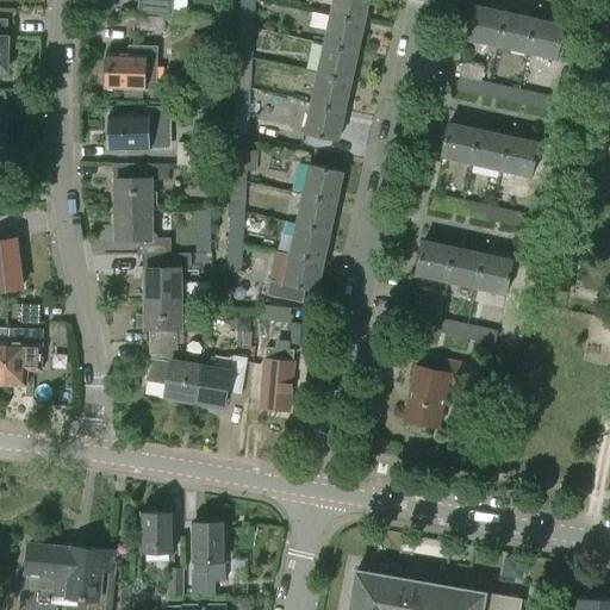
[(138,0),(137,12),(168,14),(169,0),(138,0)]
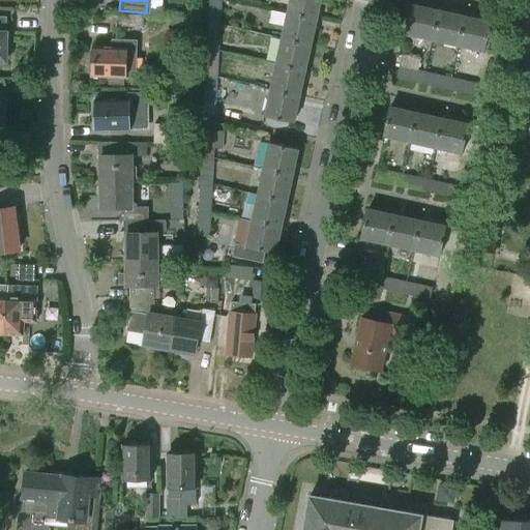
[(208,0),(207,24),(221,24),(222,0),(208,0)]
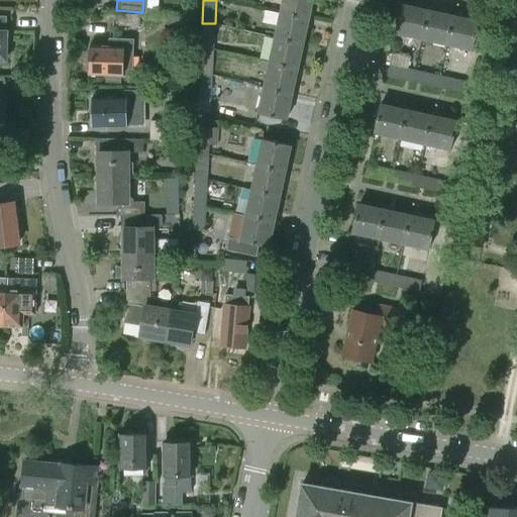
[(282,0),(280,11),(307,17),(310,0),(282,0)]
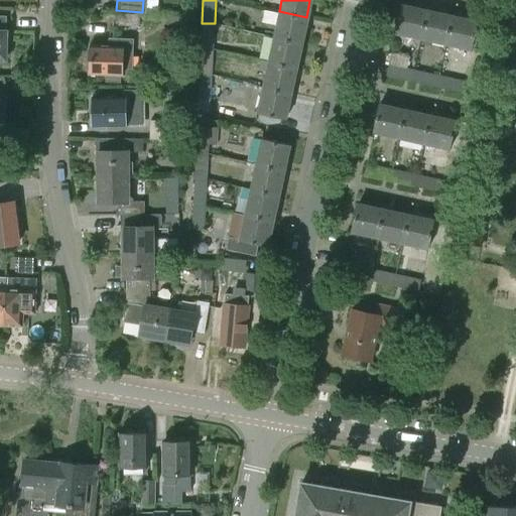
[(395,33),(420,38),(426,10),(401,5),(395,33)]
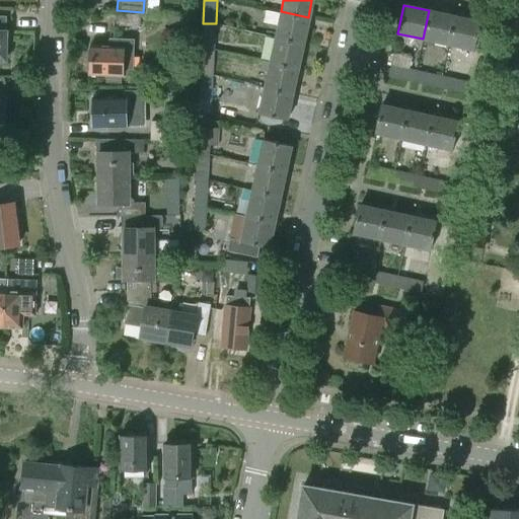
[(423,39),(449,45),(455,16),(429,10),(423,39)]
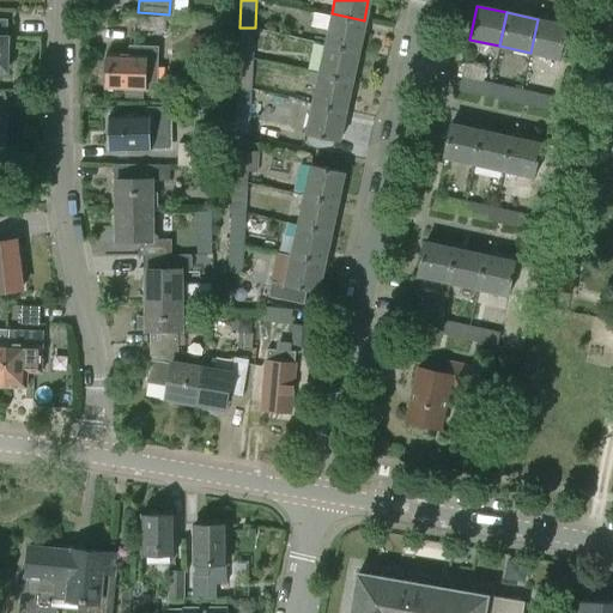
[(332,13),(325,43),(357,50),(364,20),(332,13)]
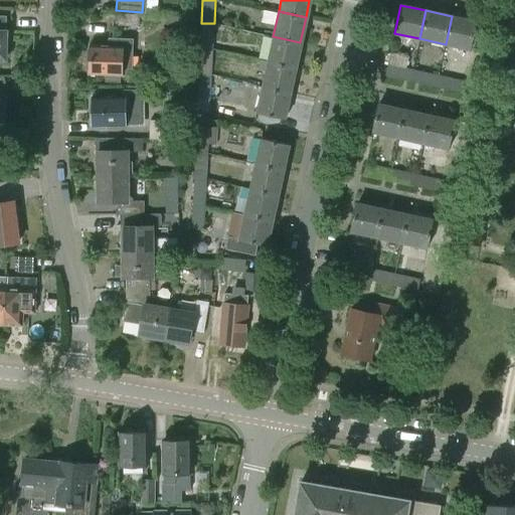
[(112,13),(112,26),(139,26),(139,15),(112,13)]
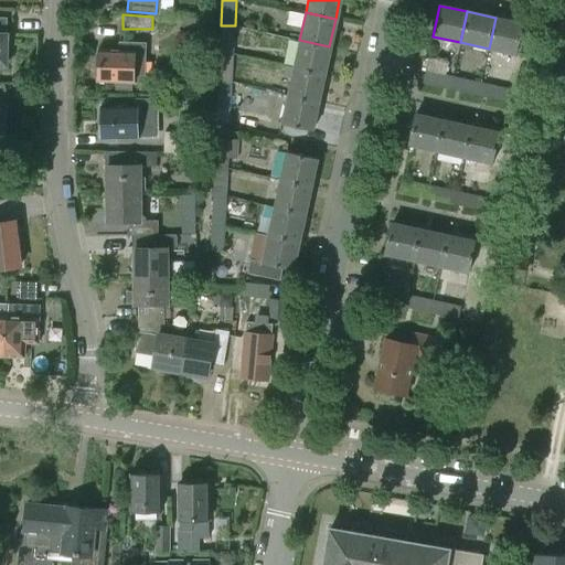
[(496,18),(489,49),(516,54),(523,23),(496,18)]
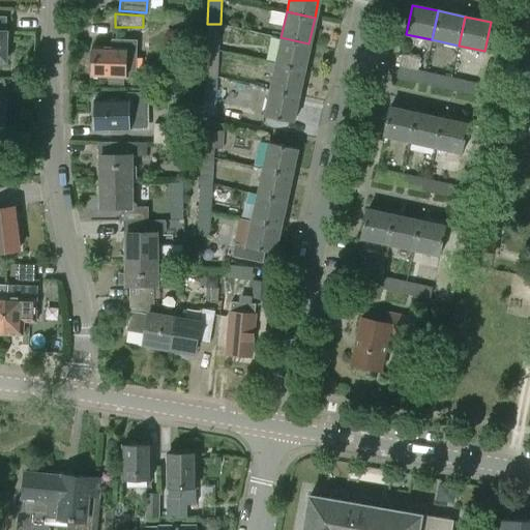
[(207,24),(206,50),(218,51),(221,24),(207,24)]
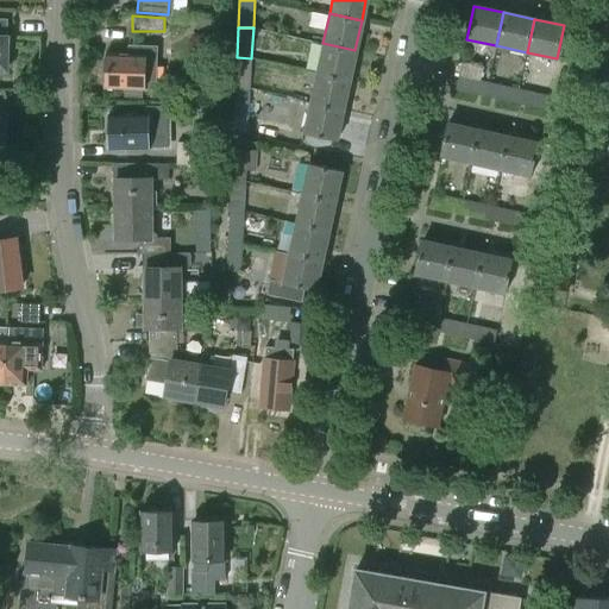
[(322,43),(315,74),(347,81),(355,50),(322,43)]
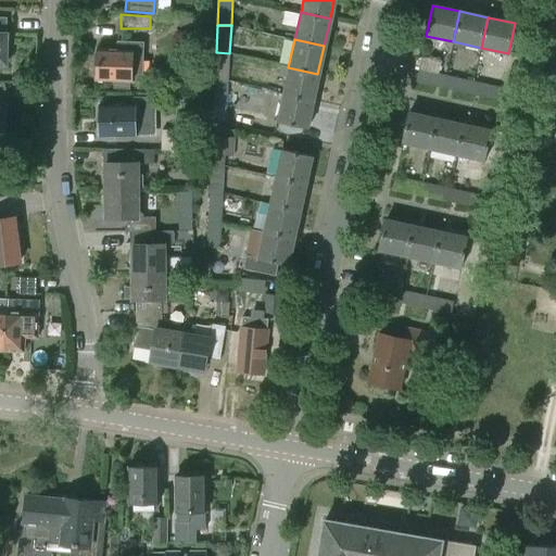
[(112,88),(128,89),(128,80),(130,80),(130,74),(136,75),(137,58),(130,58),(131,52),(98,50),(97,64),(93,64),(93,76),(97,76),(96,79),(113,80),(112,88)]
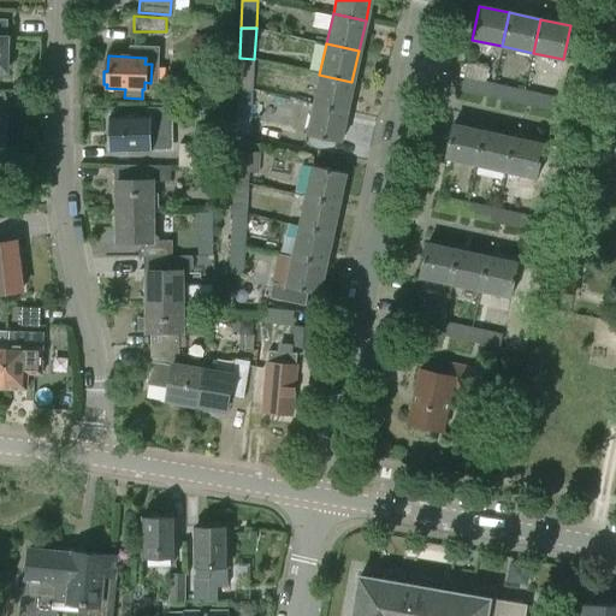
[(240,58),(238,89),(253,89),(254,59),(240,58)]
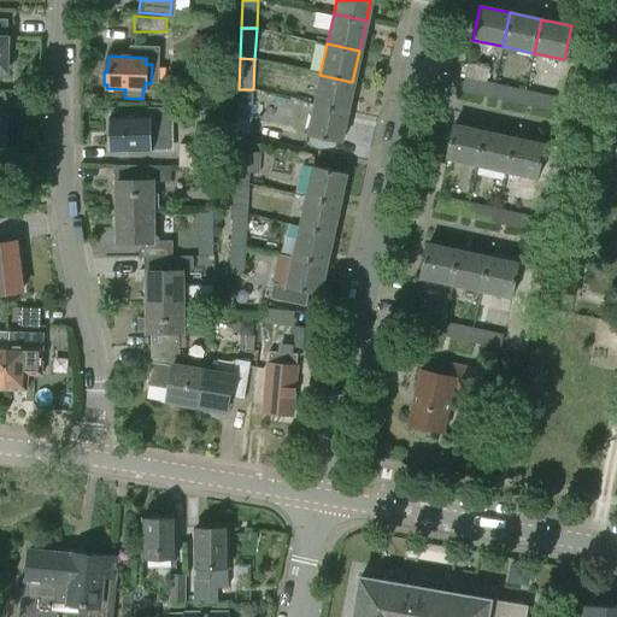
[(465,77),(486,82),(488,69),(468,64),(465,77)]
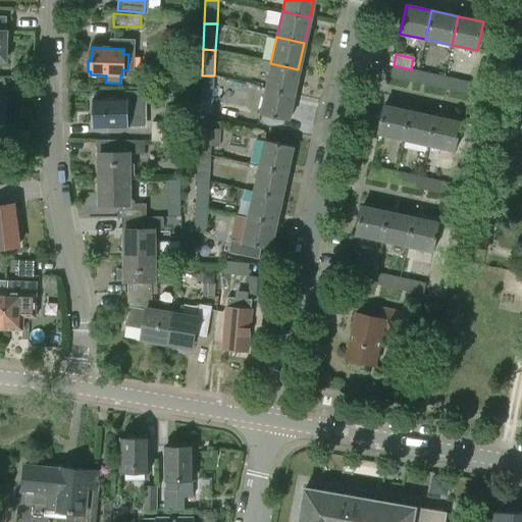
[(270,63),(265,89),(293,95),(298,69),(270,63)]
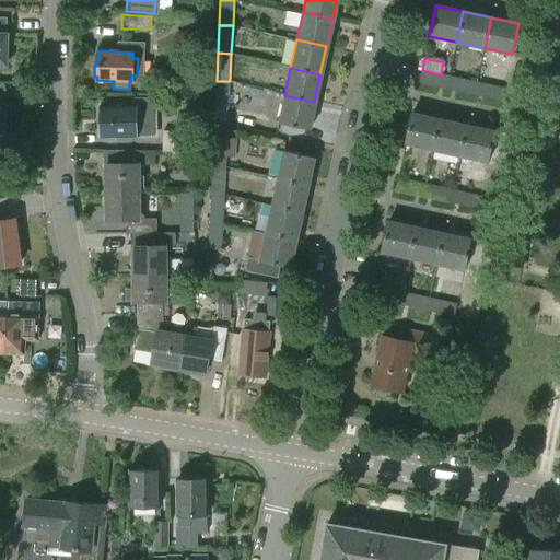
[(419,82),(446,89),(450,77),(441,74),(422,70),(419,82)]
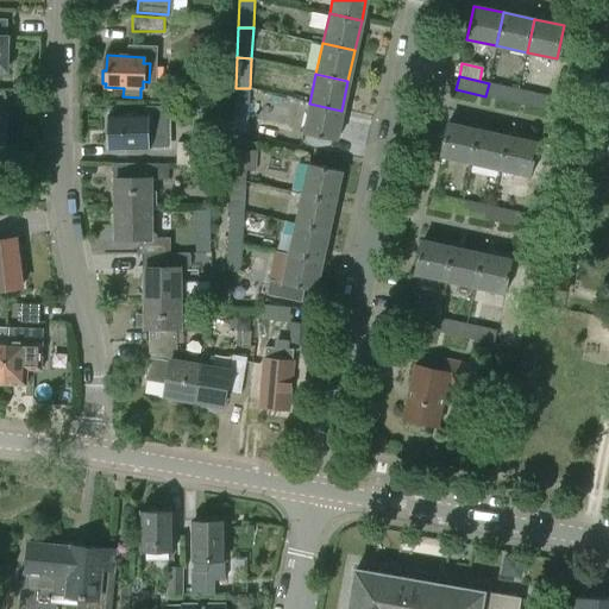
[(485,96),(515,102),(519,89),(489,83),(485,96)]
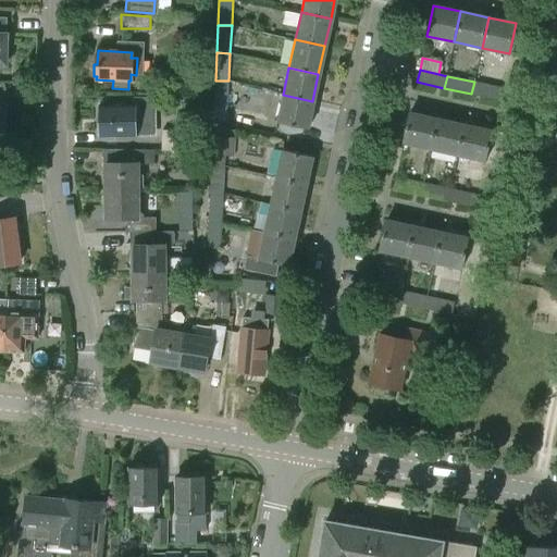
[(229,81),(215,81),(213,109),(227,109),(229,81)]
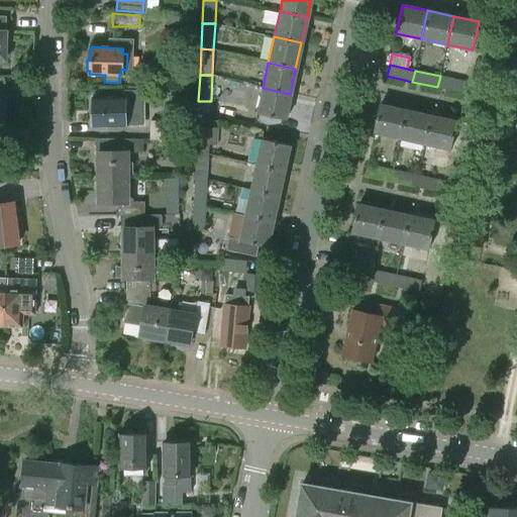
[(440,76),(437,87),(462,93),(464,82),(440,76)]
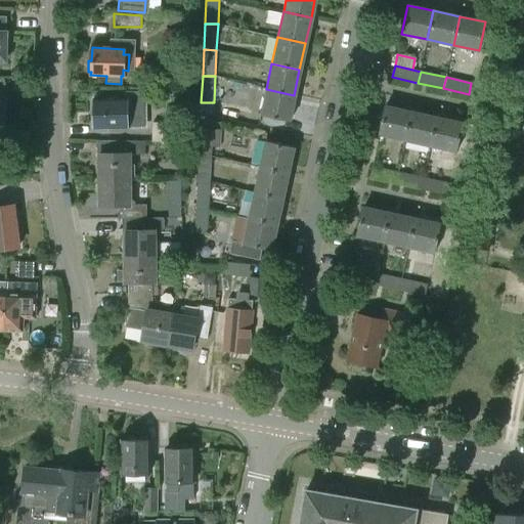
[(294,95),(266,89),(260,115),(288,121),(294,95)]
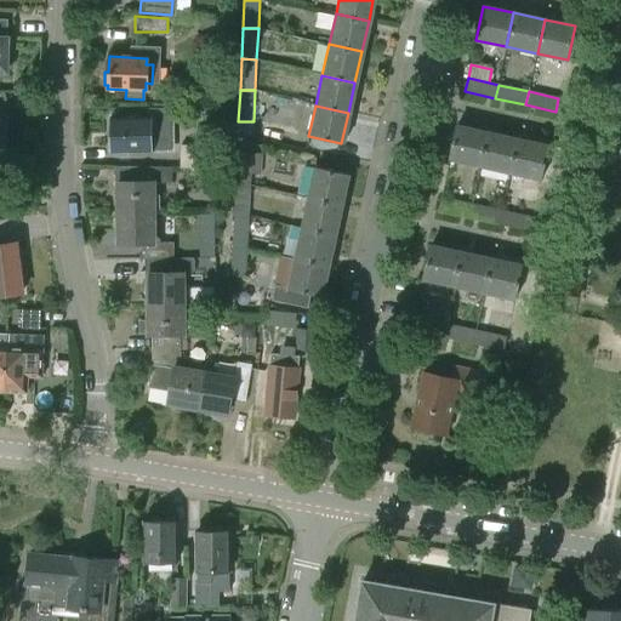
[(151,152),(151,151),(171,151),(171,137),(171,109),(149,108),(149,117),(110,118),(112,153),(114,153),(114,157),(126,155),(126,152),(151,152)]
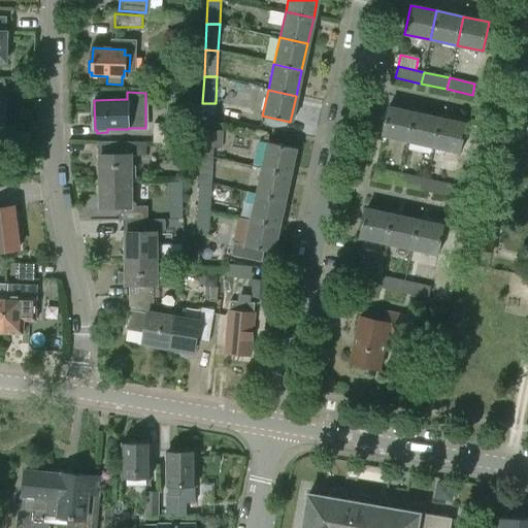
[(383,136),(408,141),(415,112),(389,106),(383,136)]
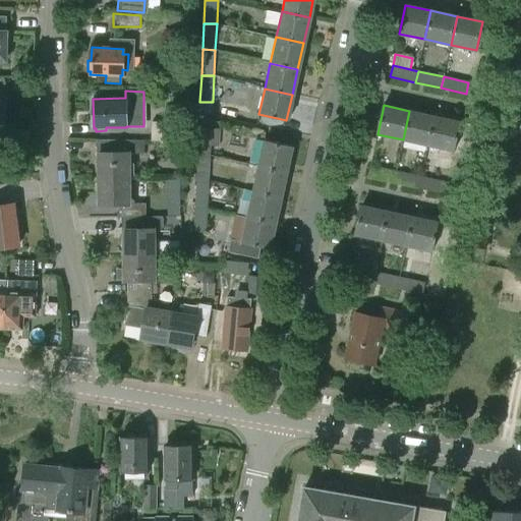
[(403,139),(428,146),(435,116),(409,111),(403,139)]
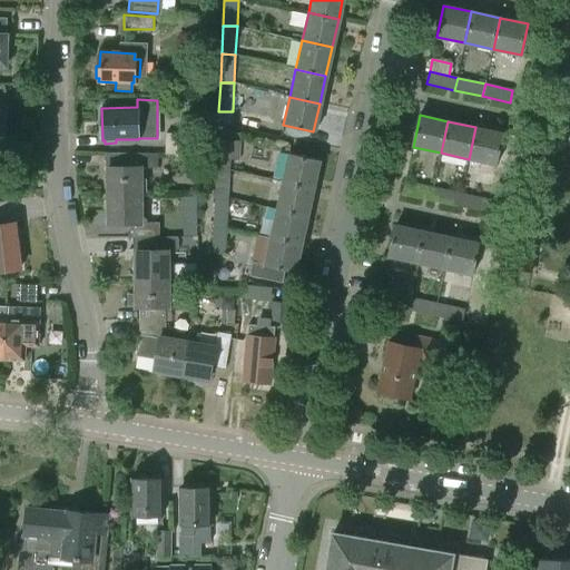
[(475,127),(469,159),(497,165),(503,134),(475,127)]
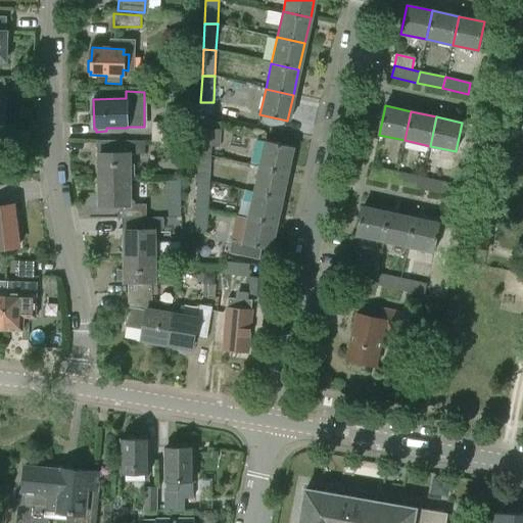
[(151,141),(177,143),(178,123),(152,122),(151,141)]
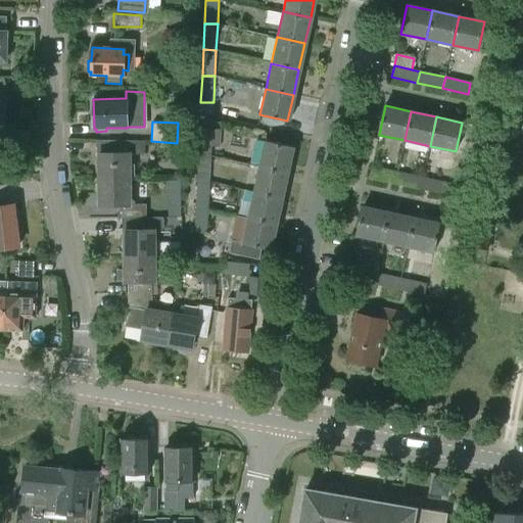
[(199,129),(198,155),(210,155),(211,147),(220,147),(220,130),(199,129)]
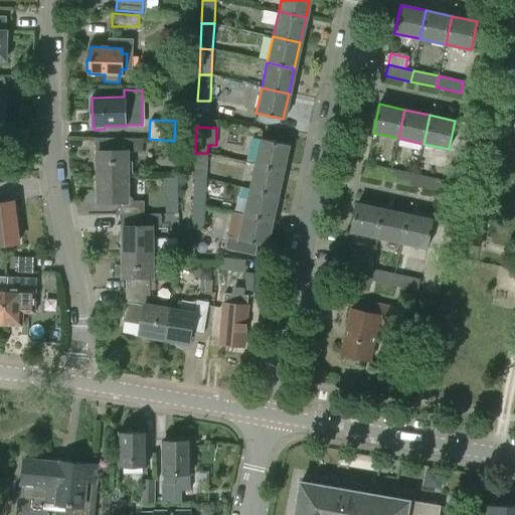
[(94,151),(94,176),(132,176),(132,164),(127,164),(127,139),(95,138),(95,151),(94,151)]
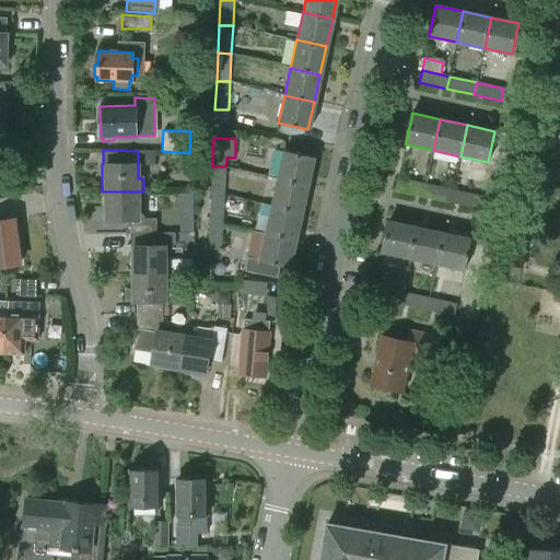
[(283,150),(278,178),(308,185),(315,158),(283,150)]
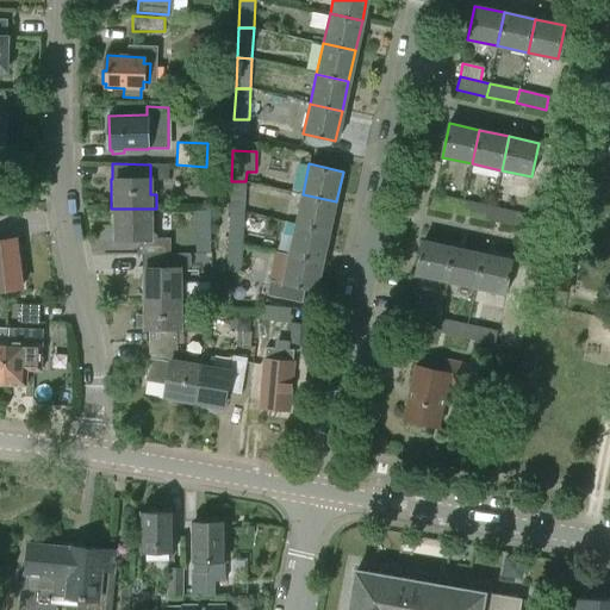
[(231,181),(229,211),(244,212),(246,181),(231,181)]
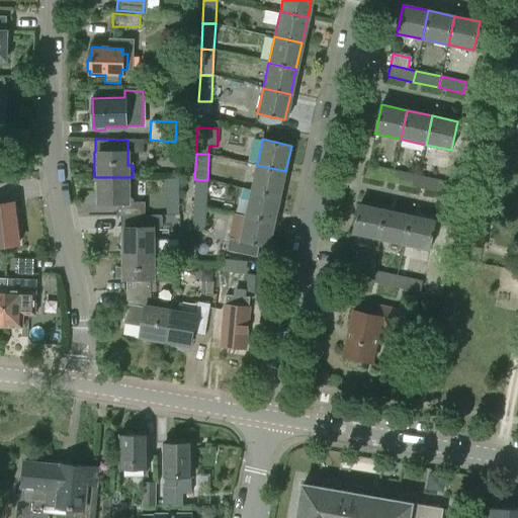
[(257,165),(251,190),(280,196),(285,171),(257,165)]
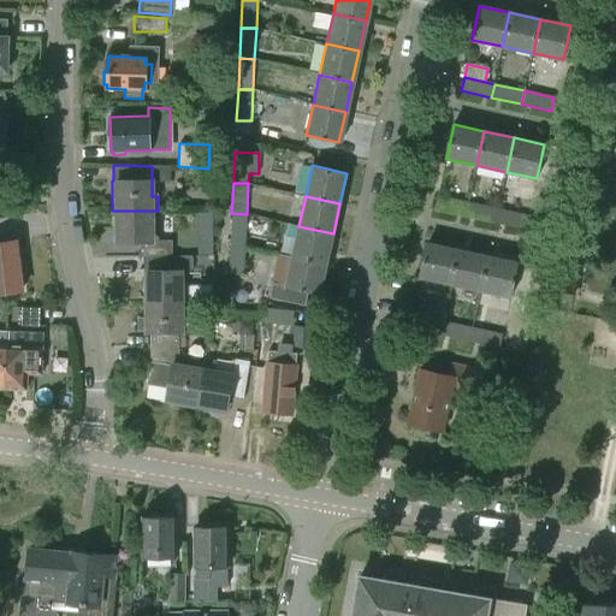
[(466,217),(496,223),(498,209),(468,203),(466,217)]
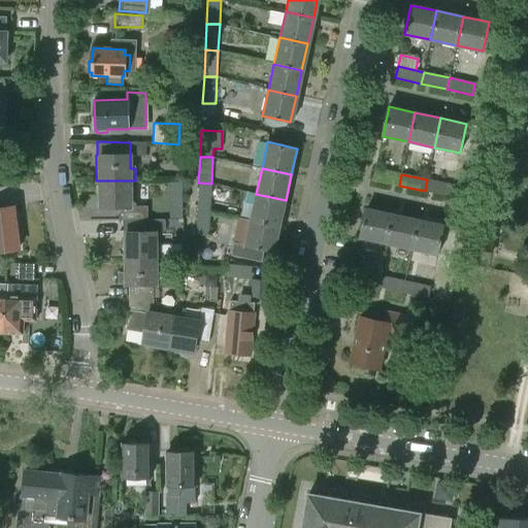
[(427,179),(425,191),(451,197),(453,185),(427,179)]
